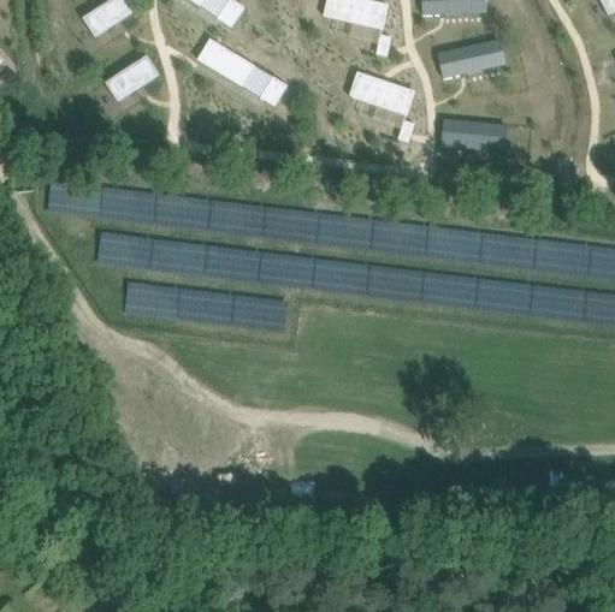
[(108,0),(83,17),(95,36),(137,11),(130,0),(108,0)]
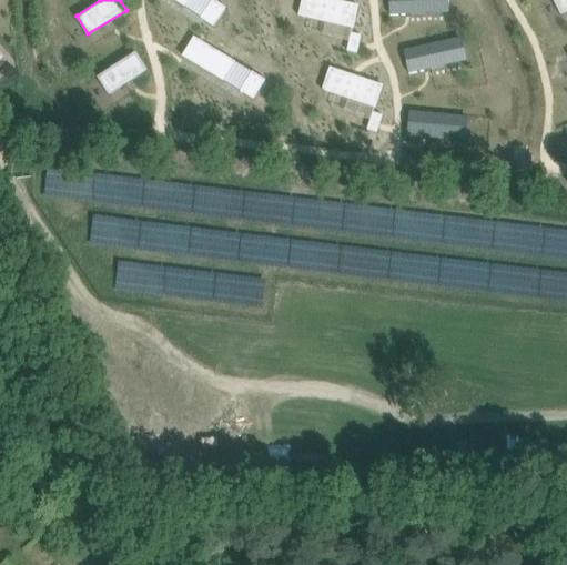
[(181,0),(211,19),(221,2),(216,0),(181,0)]
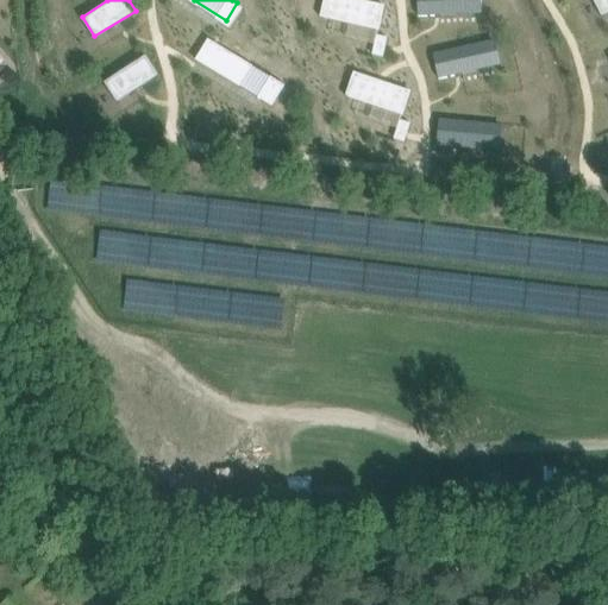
[(323,0),(320,14),(377,27),(383,2),(371,0),(323,0)]
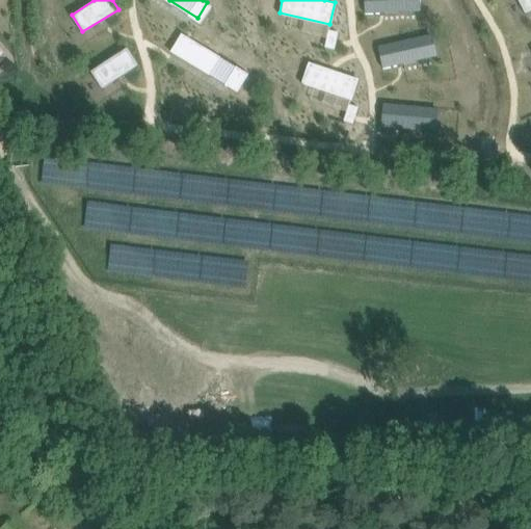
[(363,0),(365,11),(410,10),(409,0),(363,0)]
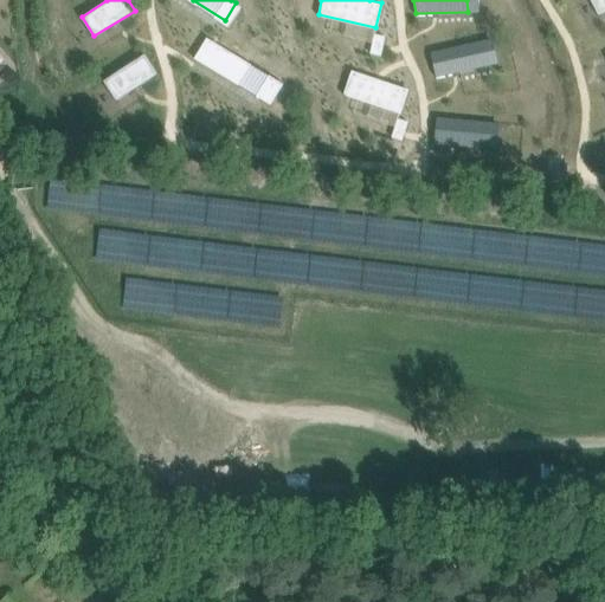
[(590,0),(598,15),(604,11),(604,0),(590,0)]
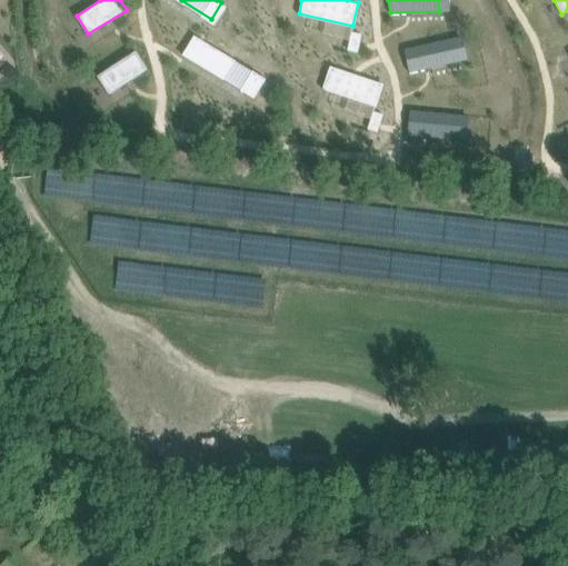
[(351,31),(347,48),(357,50),(361,33),(351,31)]
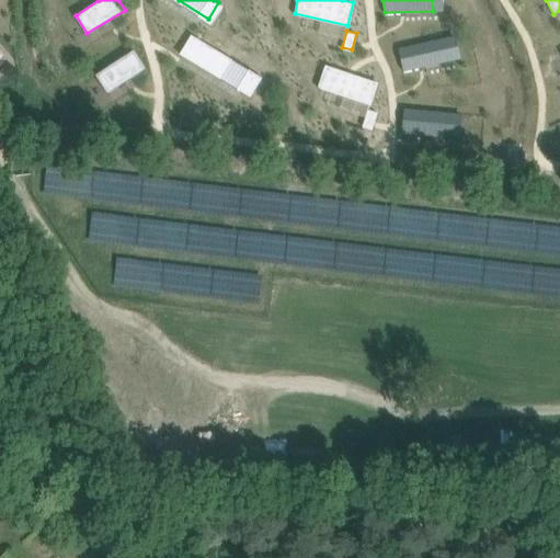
[(180,52),(248,91),(256,75),(190,35),(180,52)]
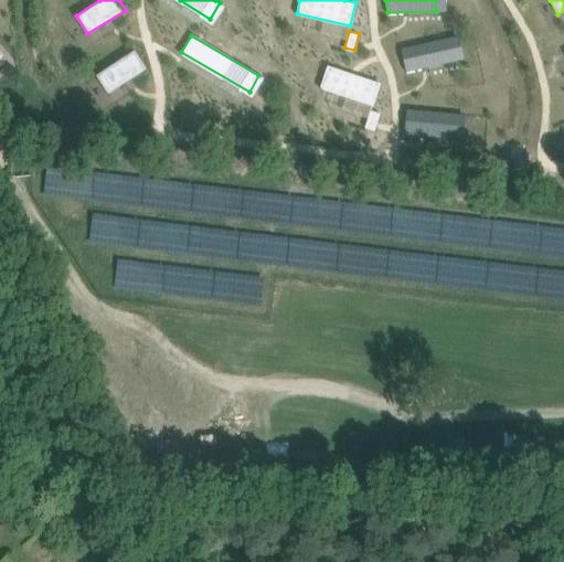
[(448,39),(402,50),(406,72),(454,61),(448,39)]
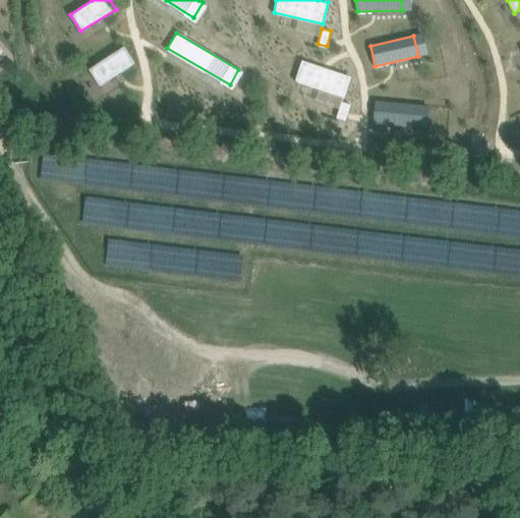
[(124,47),(90,69),(100,85),(134,64),(124,47)]
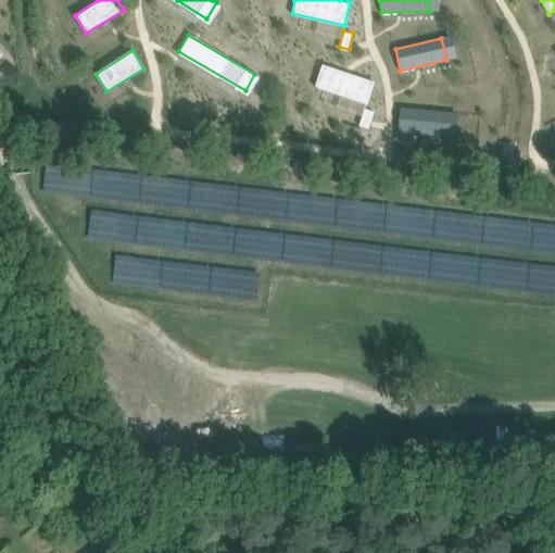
[(323,64),(315,86),(366,103),(374,80),(323,64)]
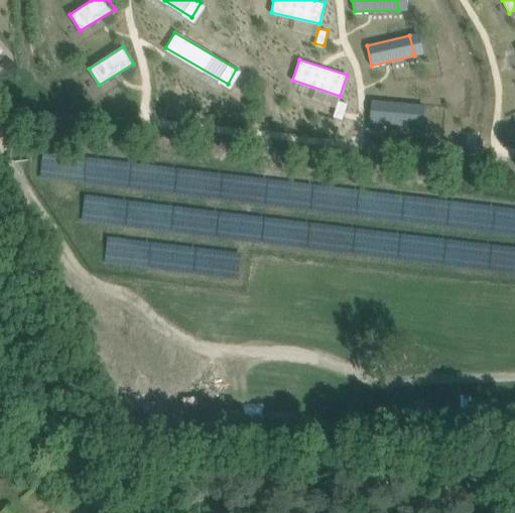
[(339,100),(334,116),(342,118),(347,103),(339,100)]
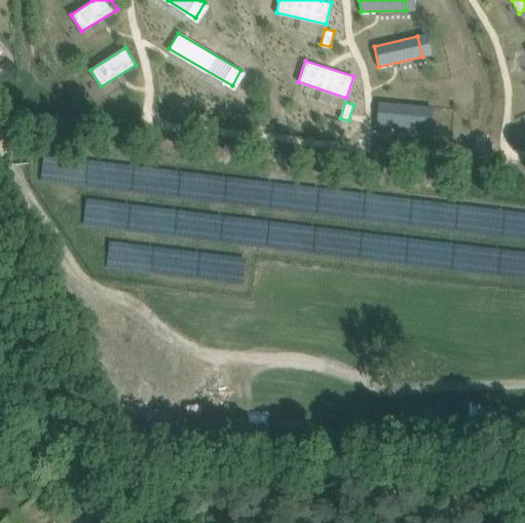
[(378,102),(376,123),(421,127),(423,105),(378,102)]
